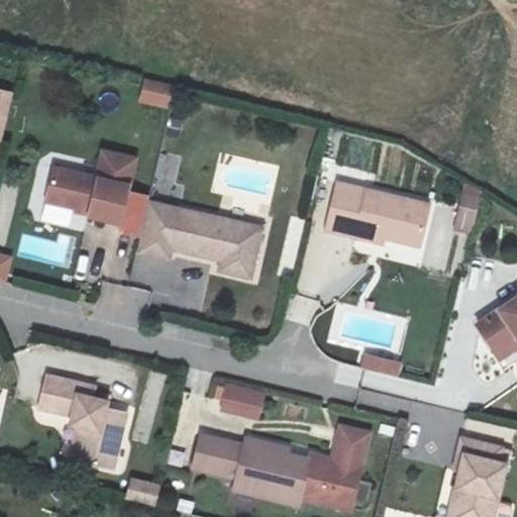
[(171,109),(175,85),(143,80),(139,104),(171,109)]
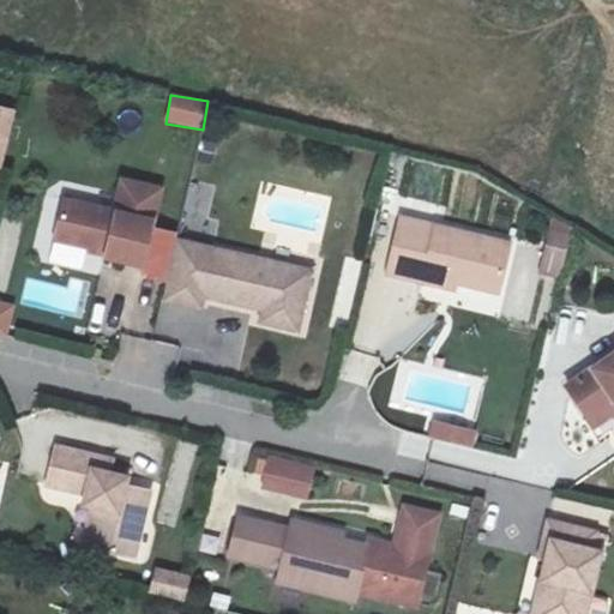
[(0,166),(4,168),(18,109),(0,104),(0,166)]
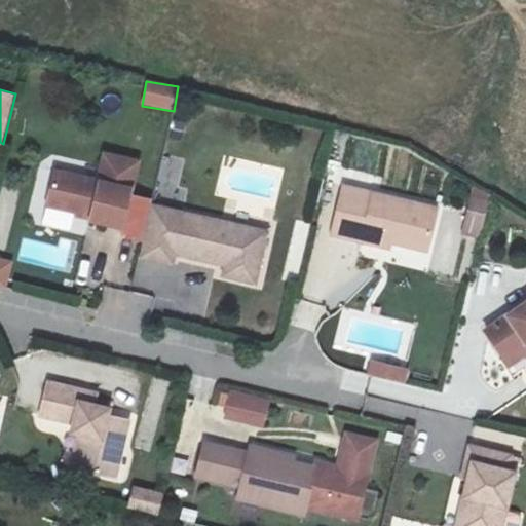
[(124,225),(134,186),(140,159),(106,151),(100,179),(55,168),(48,202),(92,213),(91,217),(124,225)]
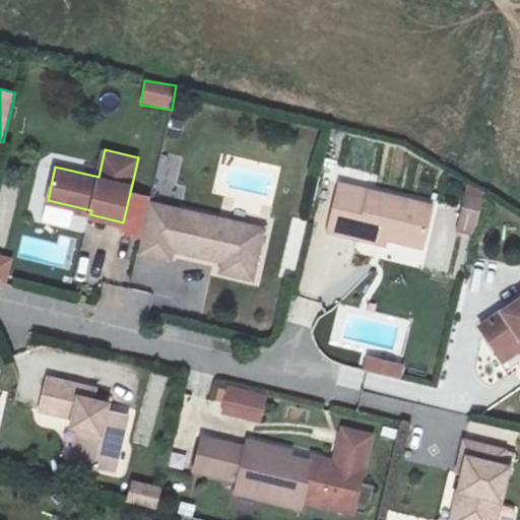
[(362,232),(387,238),(424,247),(434,203),(340,182),(329,230),(360,238),(362,232)]
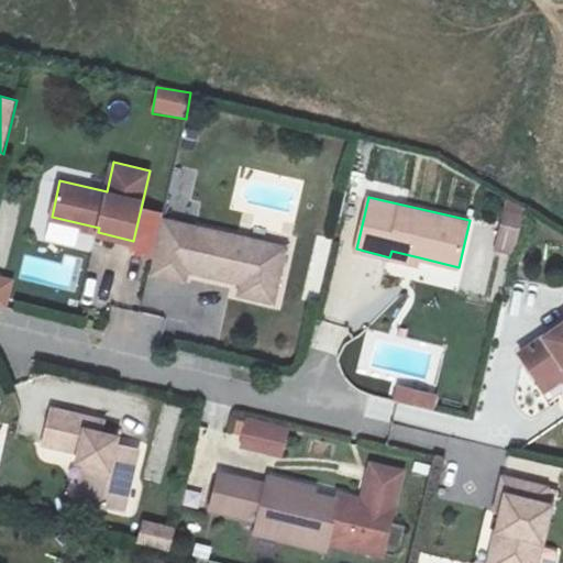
[(167,206),(143,199),(133,241),(157,246),(167,206)]
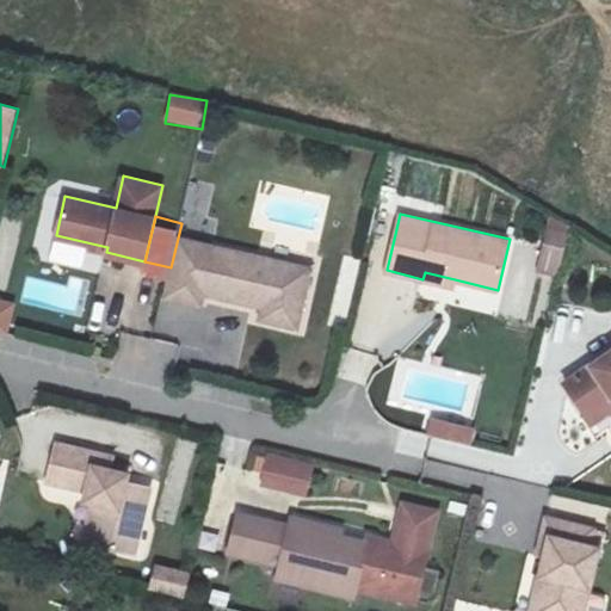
[(568,232),(550,228),(542,260),(561,265),(568,232)]
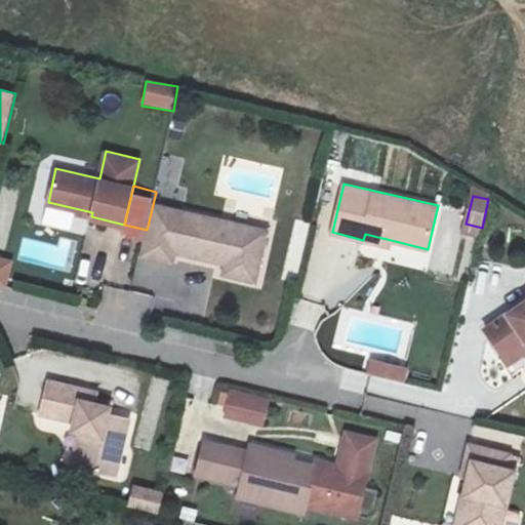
[(226,263),(258,271),(269,230),(154,203),(139,260),(170,269),(174,251),(226,263)]
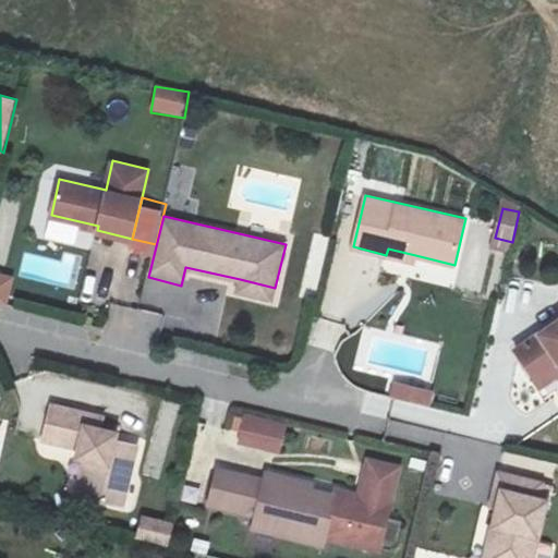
[(414,262),(415,255),(388,249),(386,255),(414,262)]
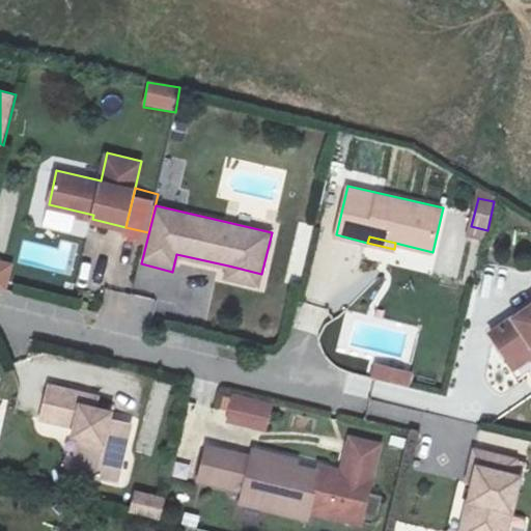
[(0,291),(7,292),(14,262),(0,259),(0,291)]
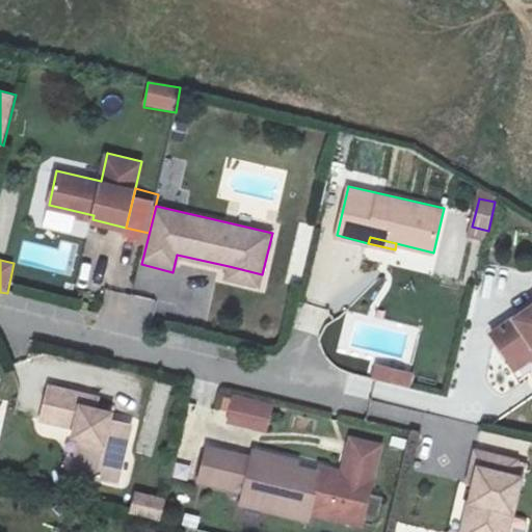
[(260,285),(262,274),(229,266),(227,277),(260,285)]
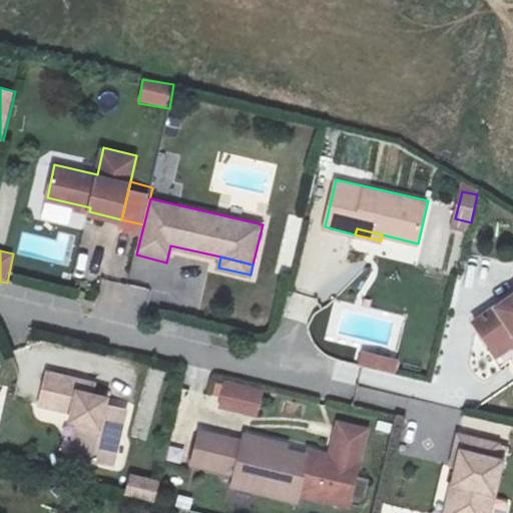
[(493,347),(512,333),(512,293),(475,320),(493,347)]
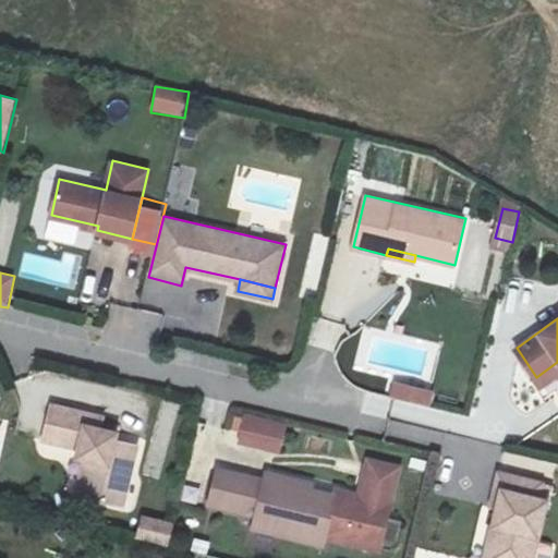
[(557,362),(536,377),(541,384),(557,372),(557,362)]
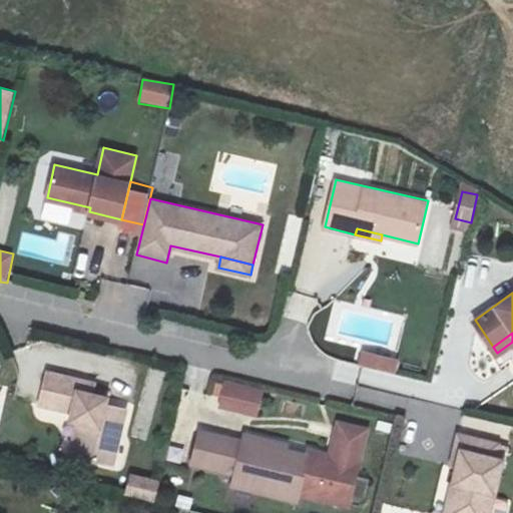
[(397,375),(400,360),(363,351),(359,367),(397,375)]
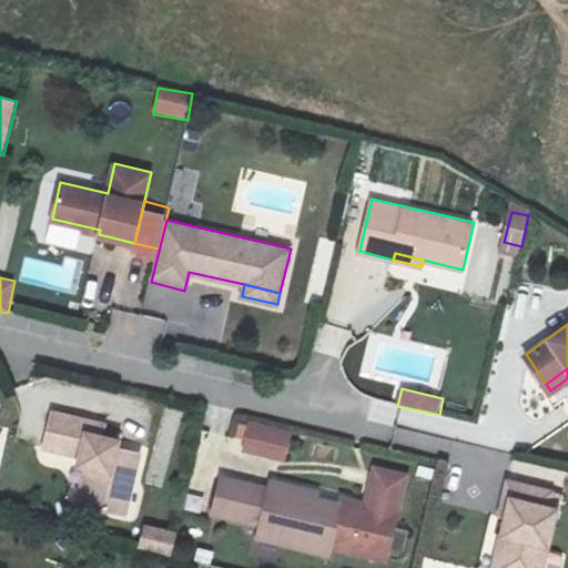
[(100,456),(92,505),(131,510),(138,468),(114,465),(117,454),(120,434),(103,432),(105,419),(53,409),(47,446),(87,454),(100,456)]
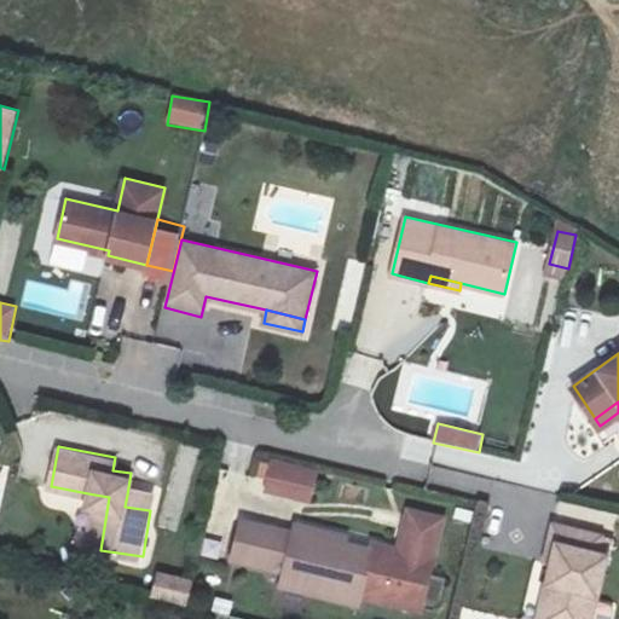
[(260,496),(312,502),(316,467),(264,462),(260,496)]
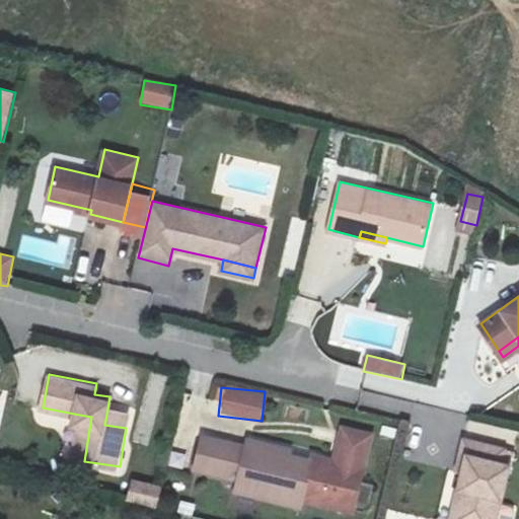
[(203,459),(201,466),(238,476),(235,488),(299,504),(306,476),(354,489),(375,413),(348,404),(339,438),(316,433),(311,458),(290,452),(266,446),(267,441),(248,437),(246,444),(202,434),(196,458),(203,459)]
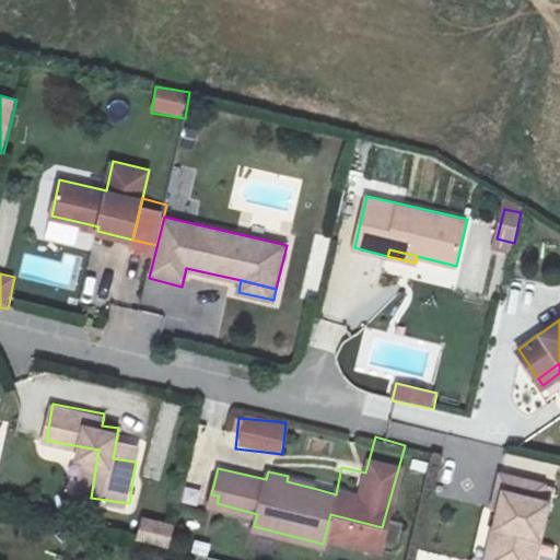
[(98,450),(85,447),(77,494),(91,498),(98,450)]
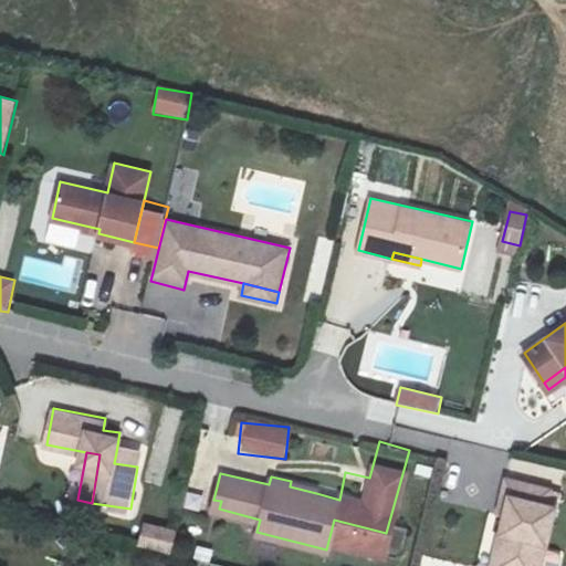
[(139,456),(116,452),(114,463),(137,467),(139,456)]
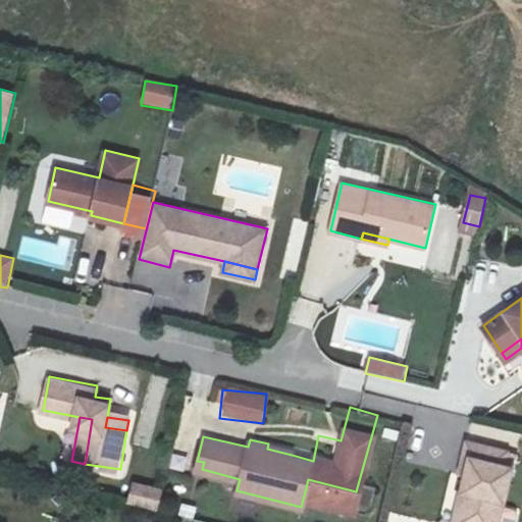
[(466,490),(459,521),(497,521),(511,466),(504,464),(507,451),(467,439),(459,471),(464,473),(460,489),(466,490)]
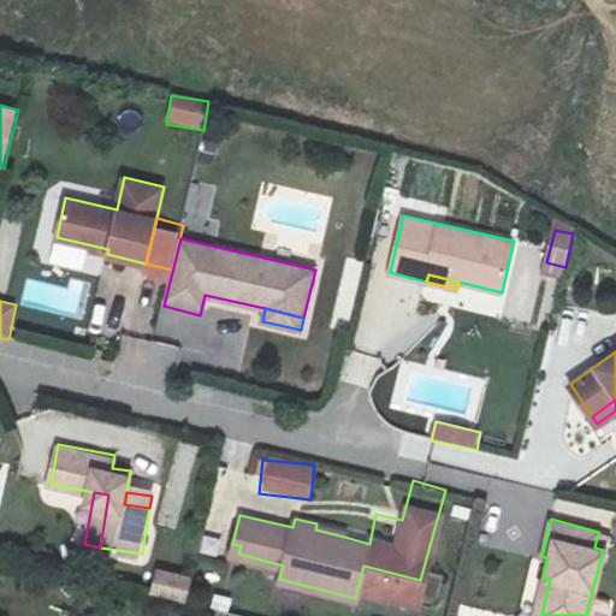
[(345,531),(317,523),(315,529),(344,537),(345,531)]
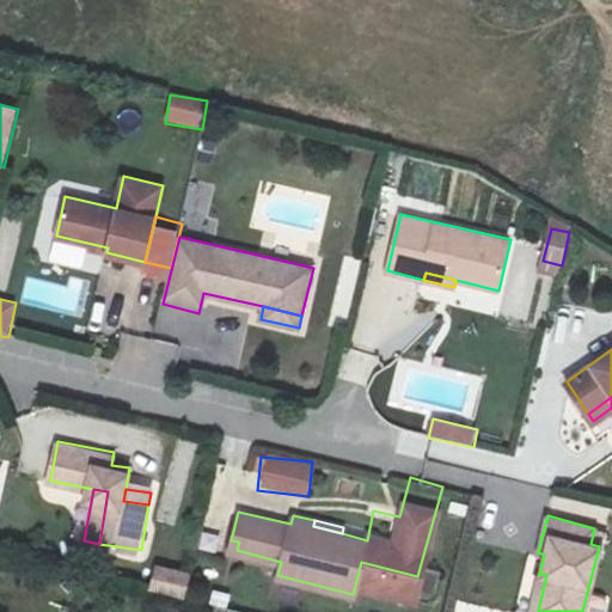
[(228,549),(237,550),(239,542),(231,540),(228,549)]
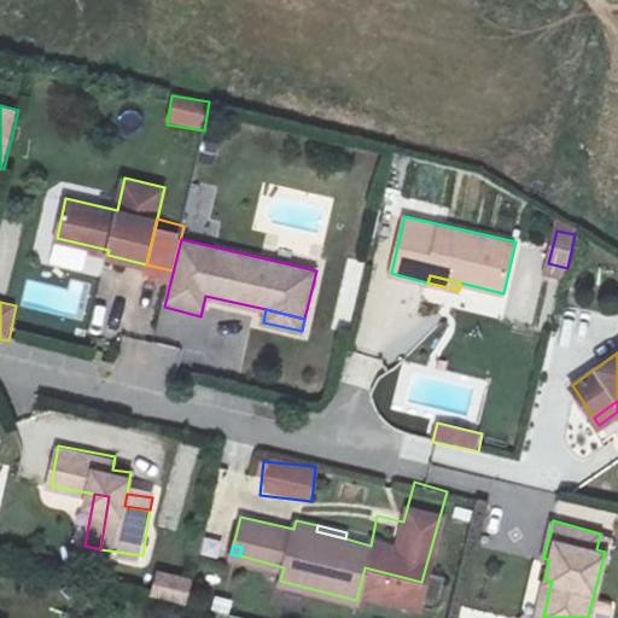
[(155,572),(151,599),(187,605),(192,578),(155,572)]
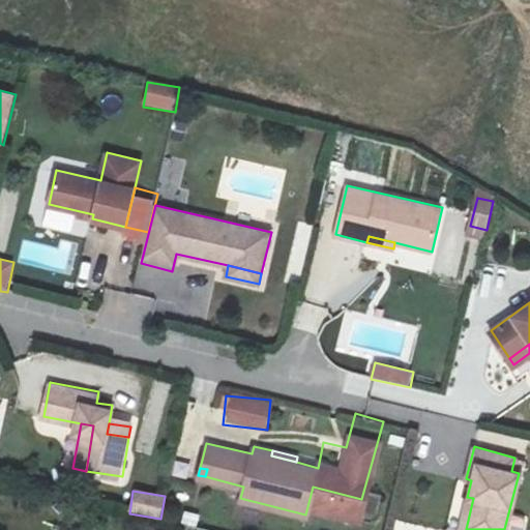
[(466,529),(473,498),(467,497),(459,529),(466,529)]
